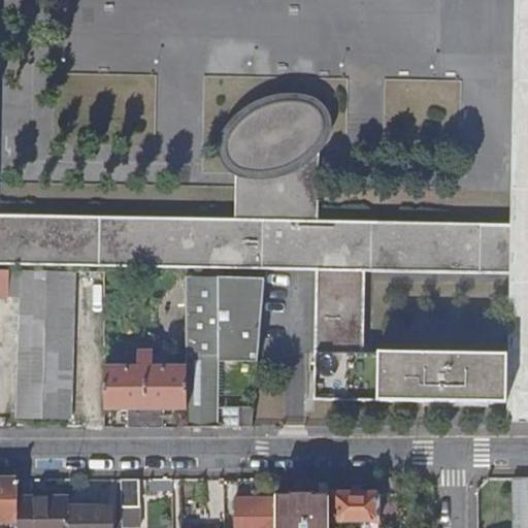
[(0,0),(0,262),(320,268),(316,398),(507,402),(507,399),(507,354),(489,354),(364,352),(365,269),(509,272),(517,272),(517,279),(527,278),(527,190),(518,190),(517,225),(510,225),(320,222),(236,220),(0,215),(0,0)]
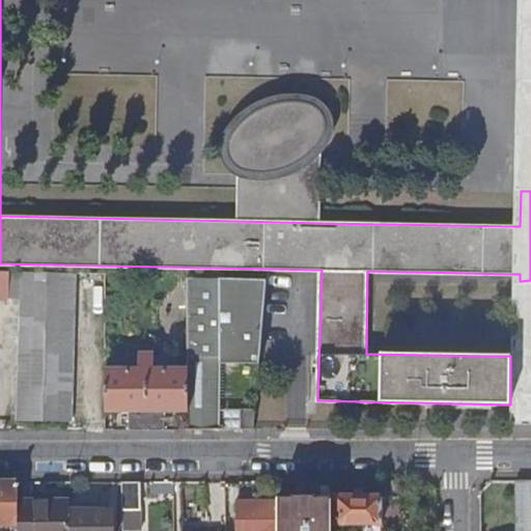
[(530,0),(516,0),(513,226),(520,226),(521,191),(530,191),(530,0)]
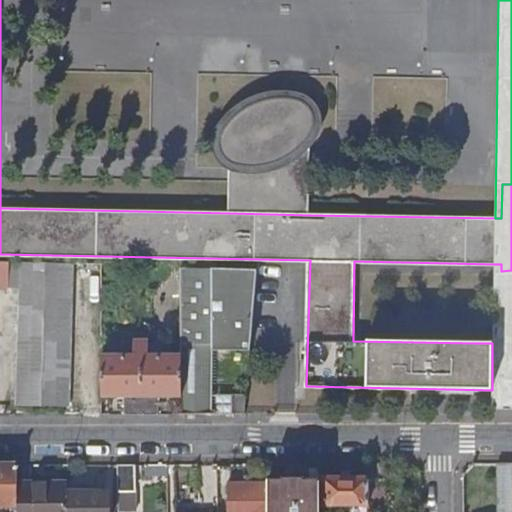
[(213,139),(212,156),(219,164),(230,169),(237,172),(250,175),(263,173),(277,170),(292,163),(308,153),(311,151),(316,146),(322,135),(324,118),(318,104),(309,96),(294,90),(287,90),(269,92),(251,97),(235,105),(221,121),(213,139)]
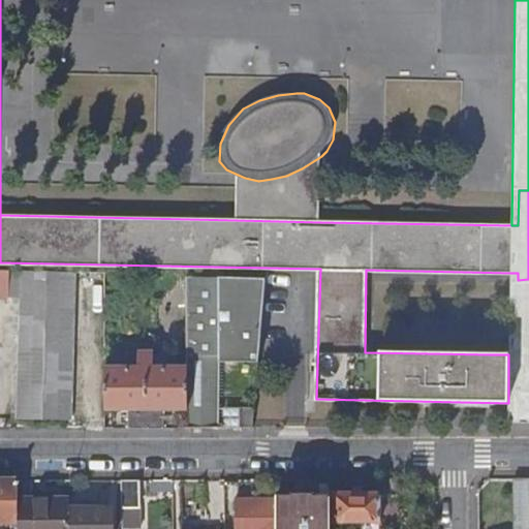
[(245,178),(238,175),(237,220),(320,222),(321,156),(318,158),(302,168),(286,176),(272,179),(258,181),(245,178)]
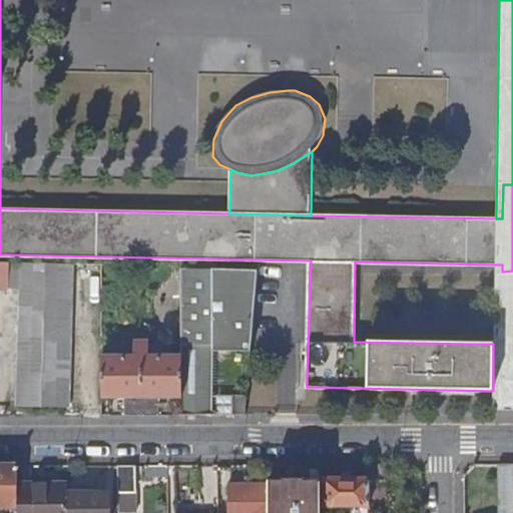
[(0,287),(21,288),(22,261),(0,260),(0,287)]
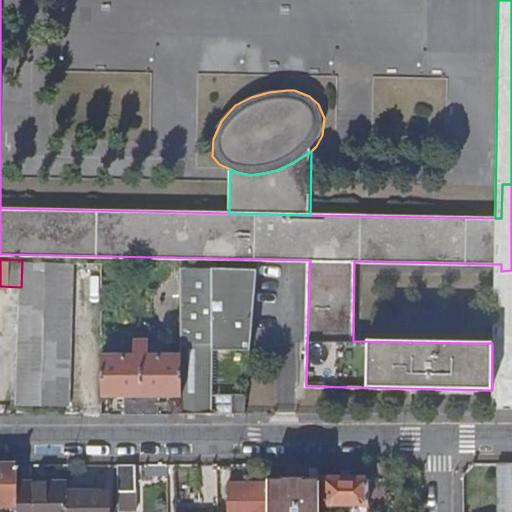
[(68,406),(73,262),(22,260),(21,287),(18,405),(68,406)]
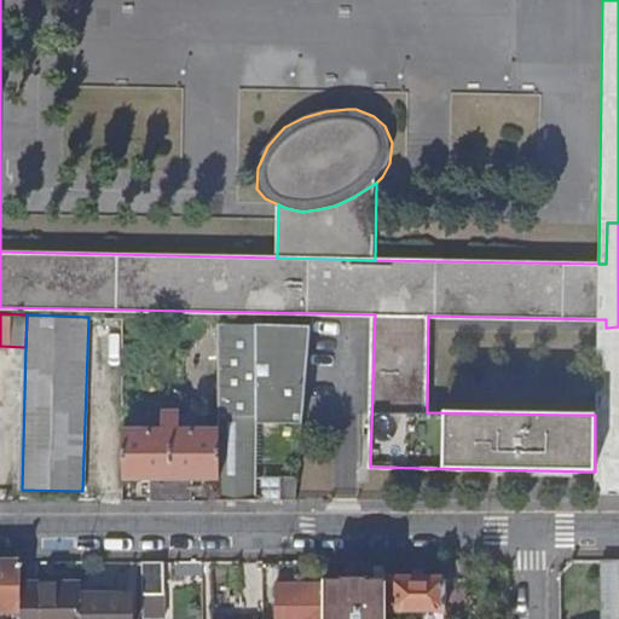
[(606,319),(597,319),(595,415),(595,468),(595,472),(594,493),(618,493),(618,327),(606,328),(606,319)]
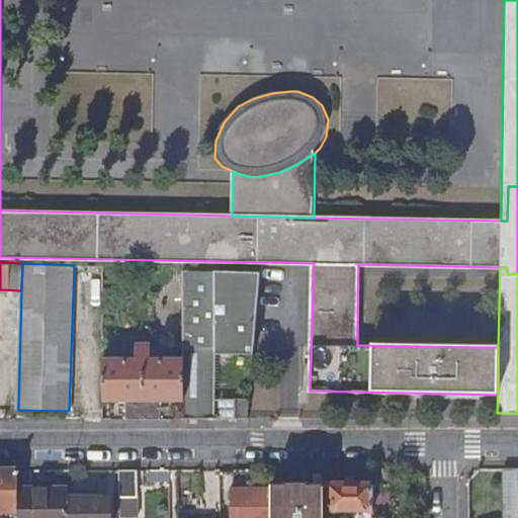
[(183,400),(183,418),(211,417),(211,347),(255,350),(262,272),(184,270),(183,359),(183,400)]
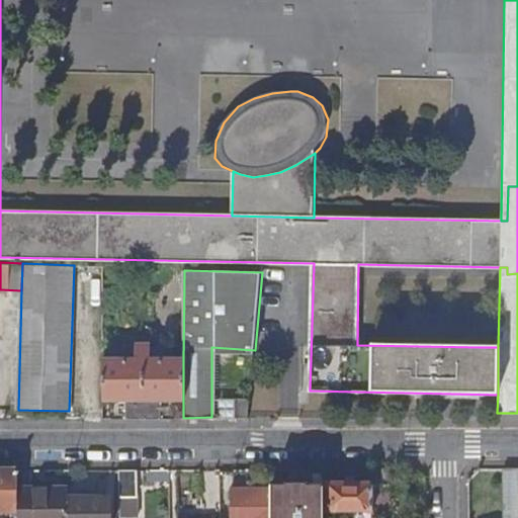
[(161,400),(172,400),(183,400),(183,359),(150,359),(150,344),(137,344),(137,360),(102,359),(102,400),(126,401),(126,418),(161,418),(161,400)]
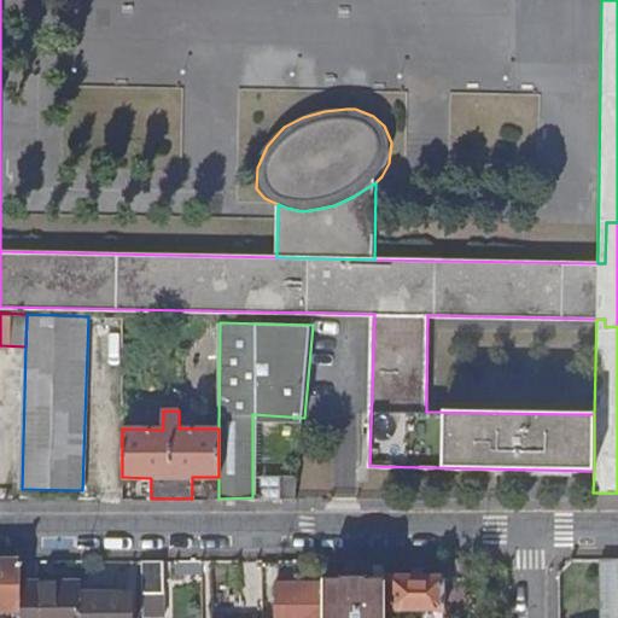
[(279,497),(280,476),(260,476),(260,497),(279,497)]
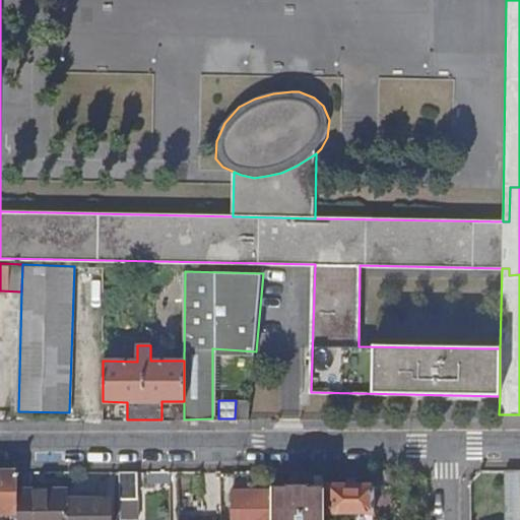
[(251,400),(236,400),(235,418),(249,418),(251,400)]
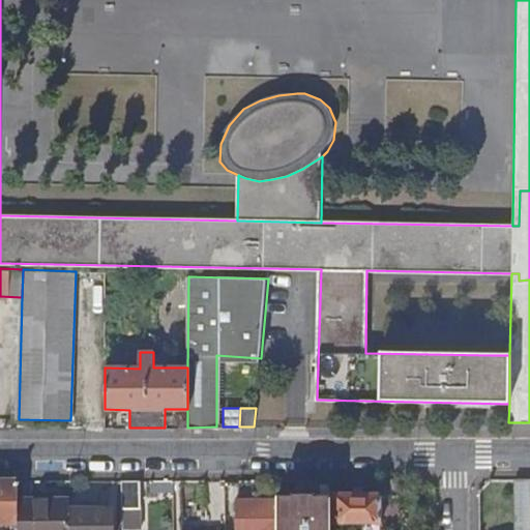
[(529,528),(529,478),(516,478),(516,529),(529,528)]
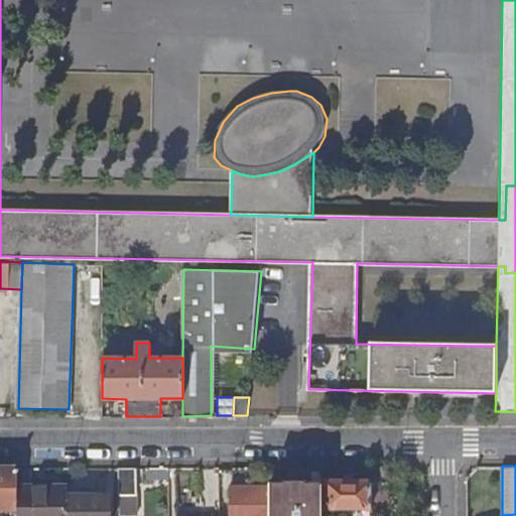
[(372,482),(372,508),(388,508),(387,483),(391,483),(392,467),(372,467),(372,482)]
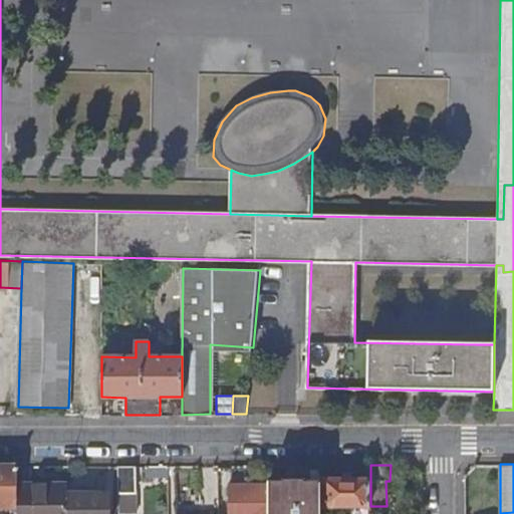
[(18,466),(0,466),(0,513),(6,513),(7,507),(18,507),(19,486),(18,466)]
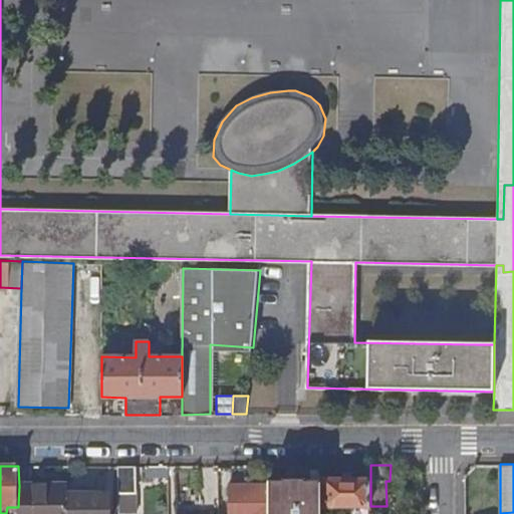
[(136,466),(119,466),(119,513),(130,513),(136,513),(136,466)]
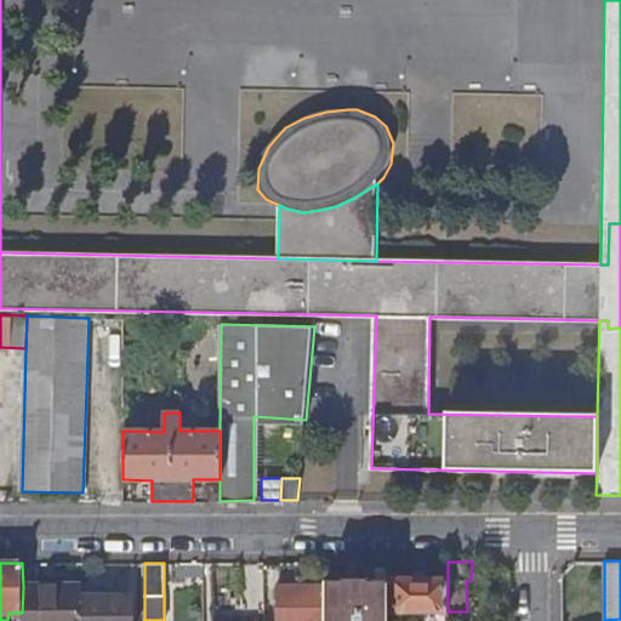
[(204,563),(177,563),(177,575),(204,575),(204,563)]
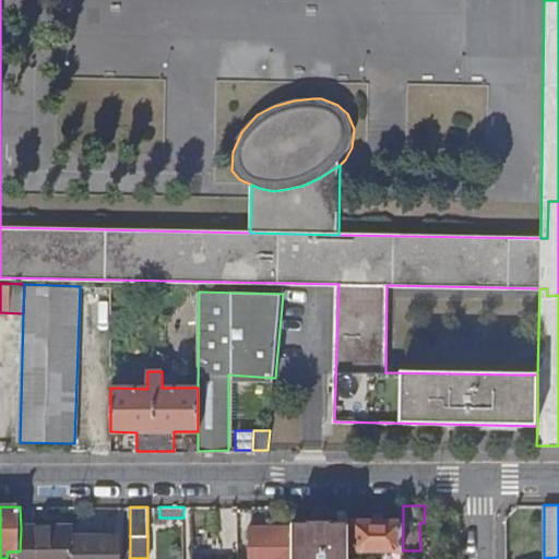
[(403,550),(403,522),(354,522),(354,550),(389,550),(389,558),(402,558),(403,551),(403,550)]
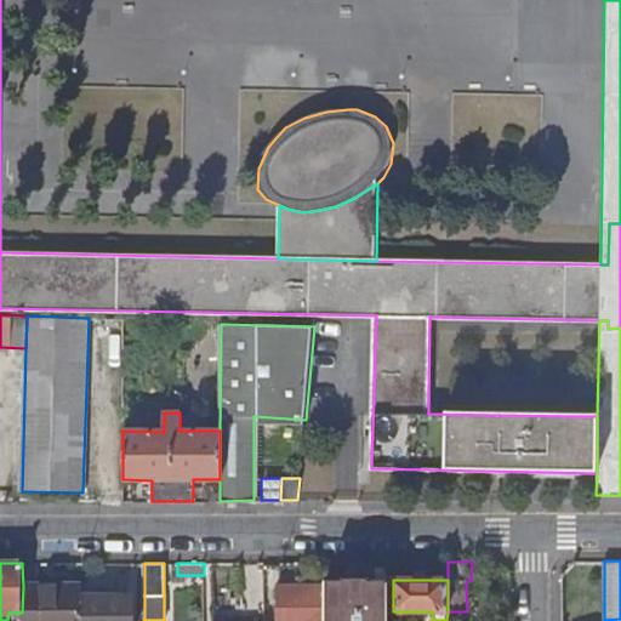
[(326,620),(326,585),(278,586),(278,620),(326,620)]
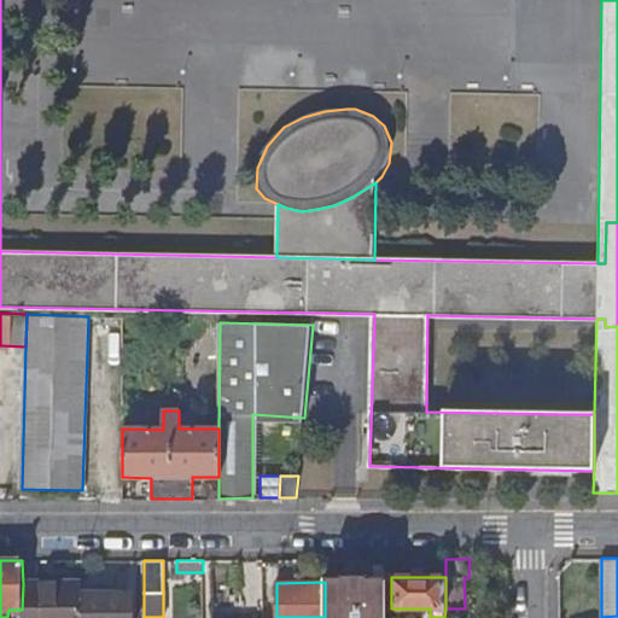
[(384,617),(385,582),(359,583),(325,582),(325,617),(384,617)]
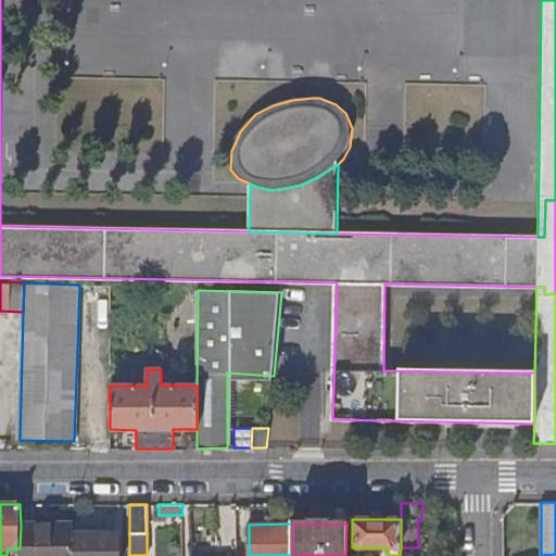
[(20,555),(73,555),(74,533),(74,526),(21,526),(20,548),(20,555)]
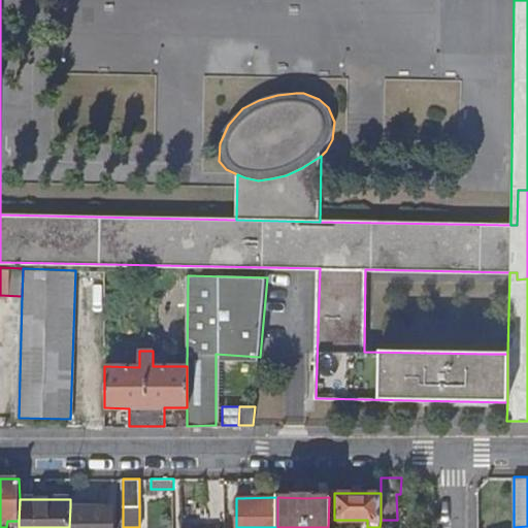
[(112,527),(112,506),(70,506),(69,527),(112,527)]
